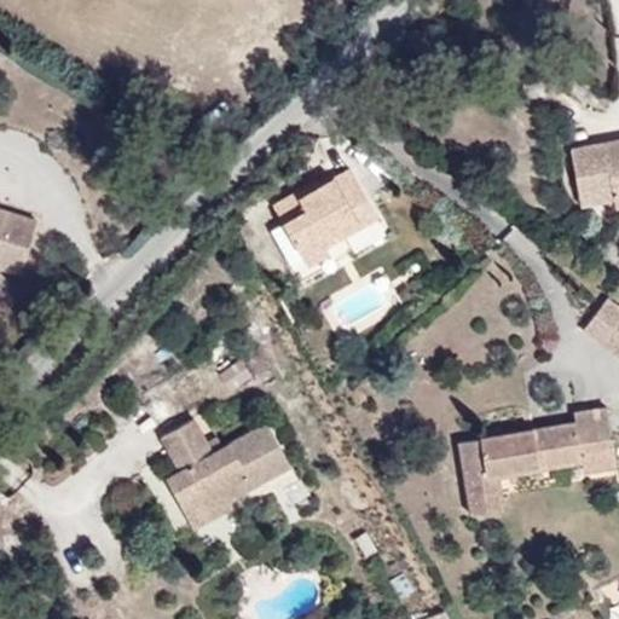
[(618,143),(568,152),(577,196),(609,191),(611,204),(612,213),(618,210),(618,143)]
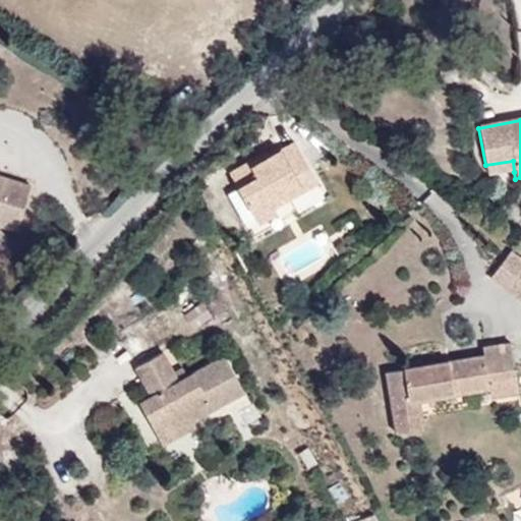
[(320,185),(296,143),(251,167),(256,175),(237,185),(259,225),(278,215),(276,211),(320,185)]
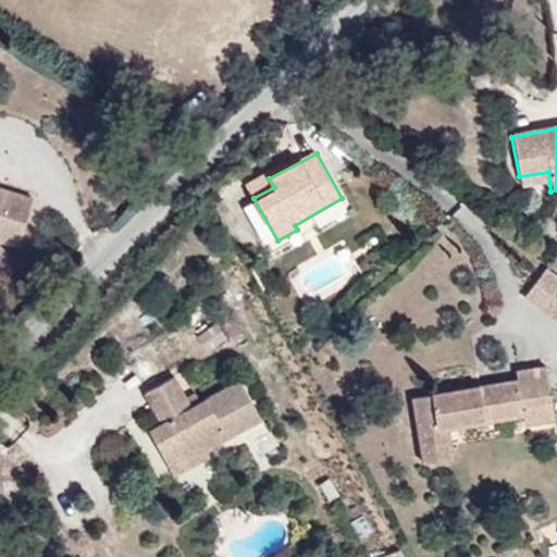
[(549,184),(548,172),(519,176),(521,189),(549,184)]
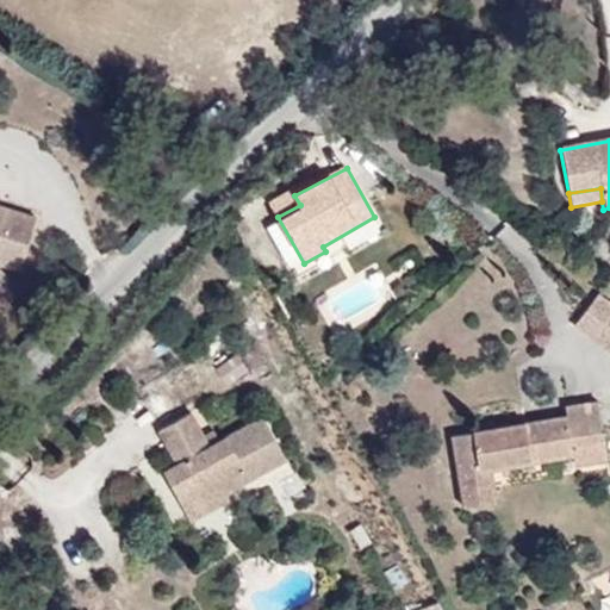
[(0,242),(27,250),(38,205),(0,193),(0,242)]
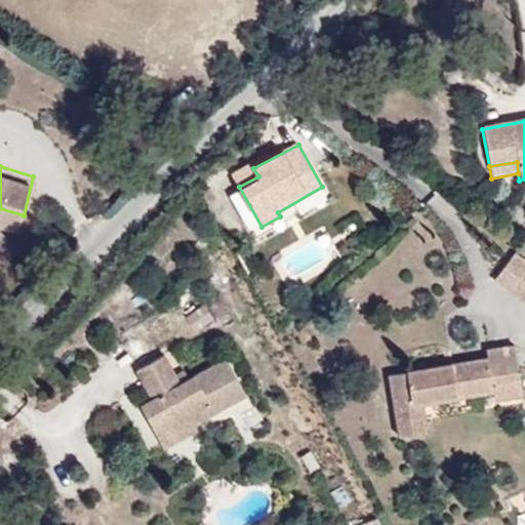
[(524,299),(524,259),(516,253),(497,280),(524,299)]
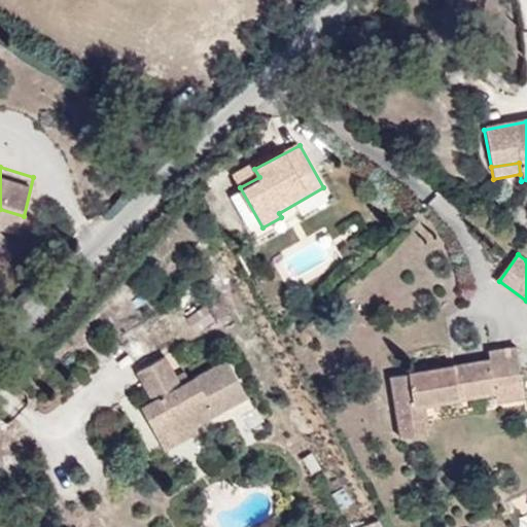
[(206,305),(185,316),(195,332),(214,320),(206,305)]
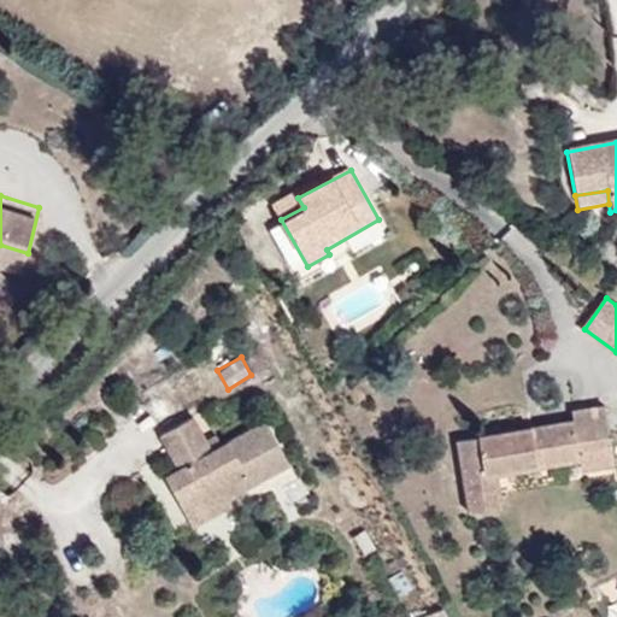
[(229,486),(288,451),(265,406),(212,438),(192,401),(158,422),(177,454),(162,463),(193,516),(233,493),(229,486)]
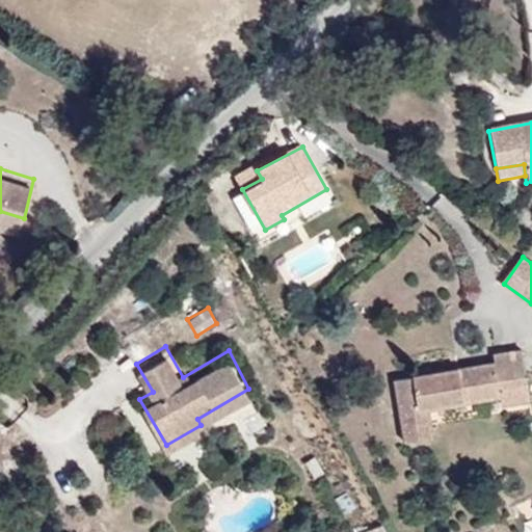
[(498,400),(496,390),(529,383),(523,349),(490,355),(493,365),(394,382),(405,445),(431,440),(427,413),(498,400)]
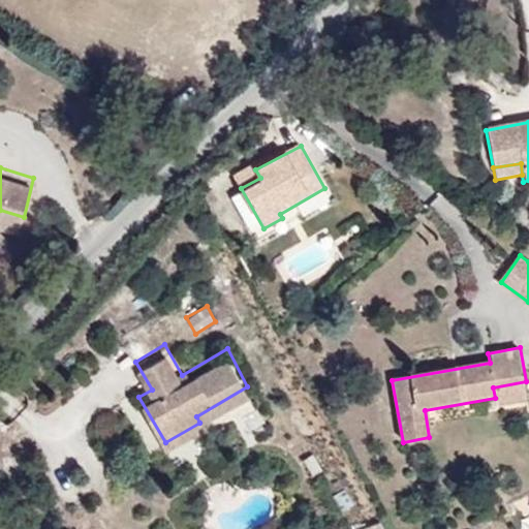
[(528,400),(526,381),(493,387),(495,398),(496,405),(528,400)]
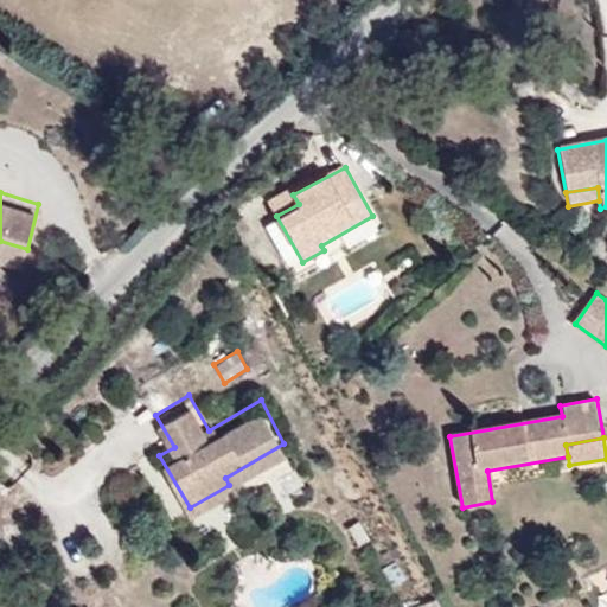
All buildings are outlined.
